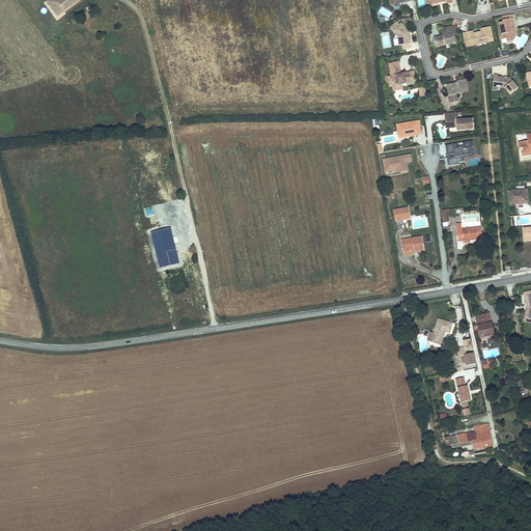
[(50,0),(48,2),(58,16),(79,0),(50,0)]
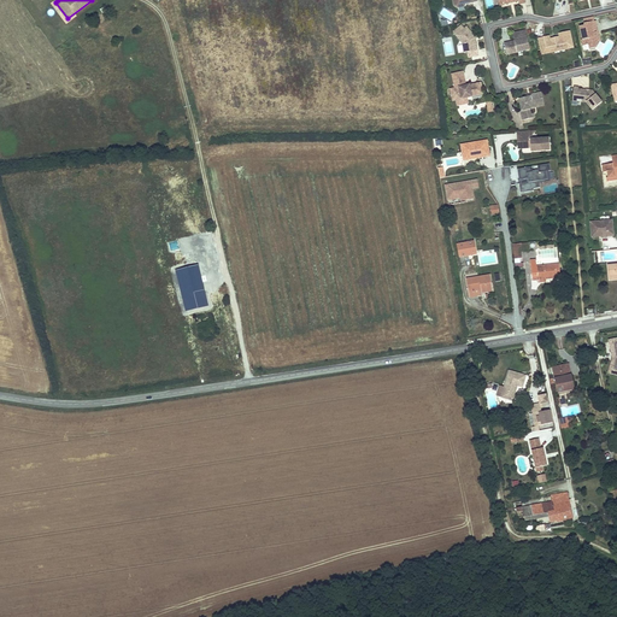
[(598,33),(595,22),(585,24),(585,25),(580,27),(582,40),(583,46),(589,45),(589,50),(595,48),(600,41),(599,36),(597,36),(595,33),(598,33)]
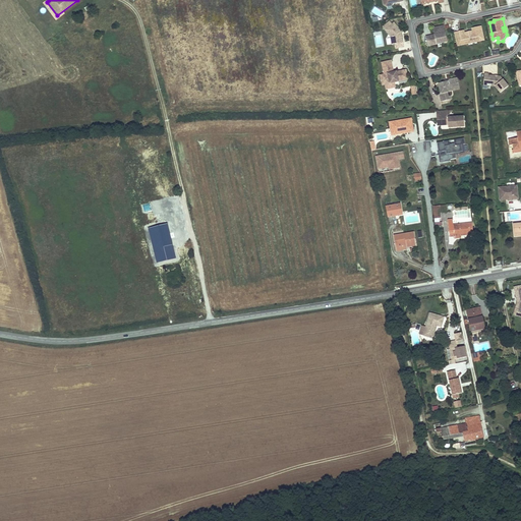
[(383,26),(389,35),(391,37),(392,44),(403,43),(401,35),(400,33),(401,32),(394,22),(392,24),(389,26),(387,24),(387,23),(383,26)]
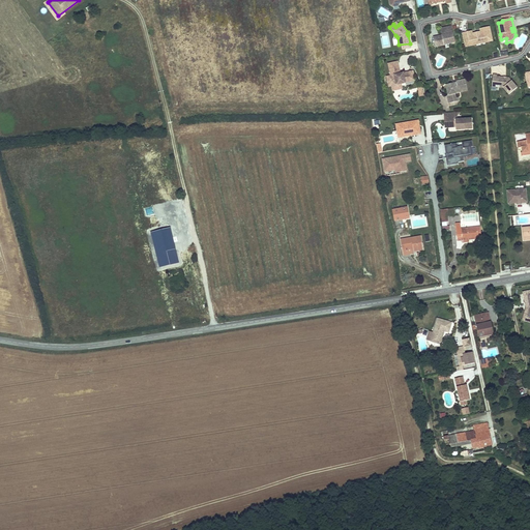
[(454,42),(451,26),(440,28),(442,35),(442,36),(438,37),(438,36),(433,37),(435,47),(444,45),(444,43),(448,42),(449,43),(454,42)]
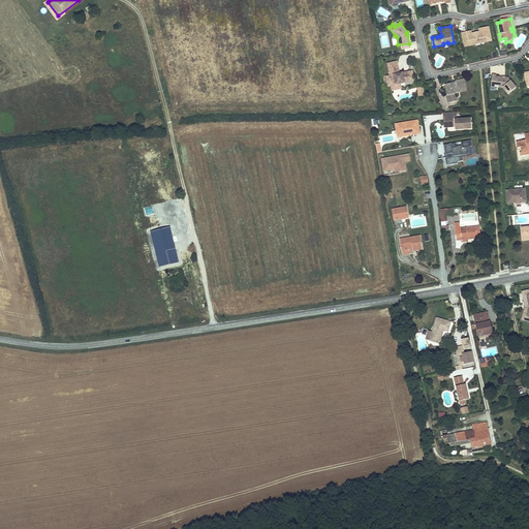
[(461,33),(463,42),(469,40),(470,45),(475,44),(476,41),(481,40),(484,42),(491,40),(488,27),(478,29),(479,31),(471,33),(470,31),(461,33)]
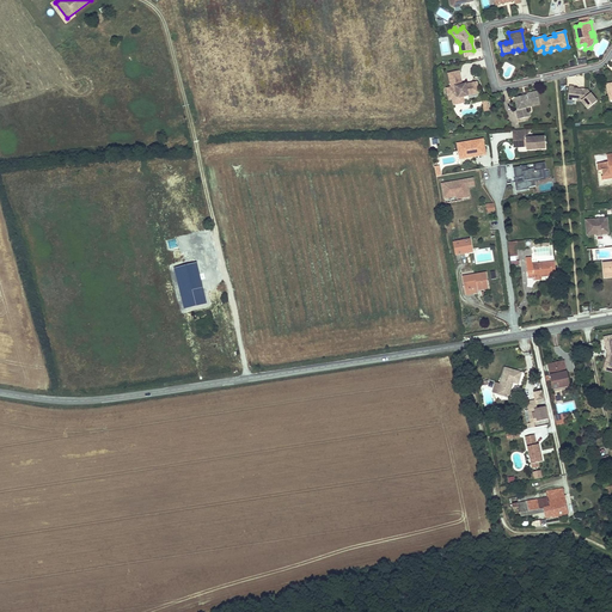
[(459,71),(448,73),(450,81),(460,79),(459,71)]
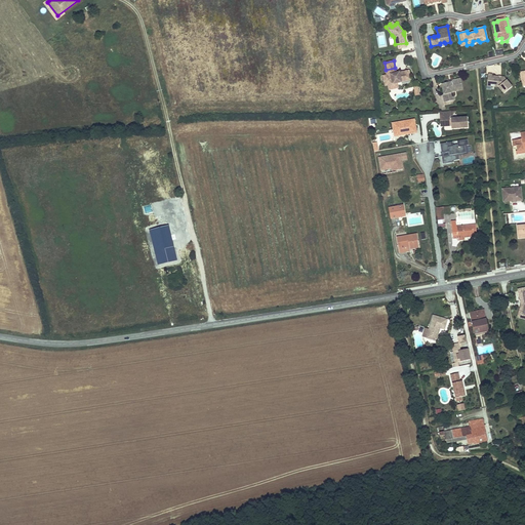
[(387,75),(382,76),(386,86),(388,85),(397,83),(401,82),(411,80),(409,70),(399,73),(399,72),(396,73),(387,75)]
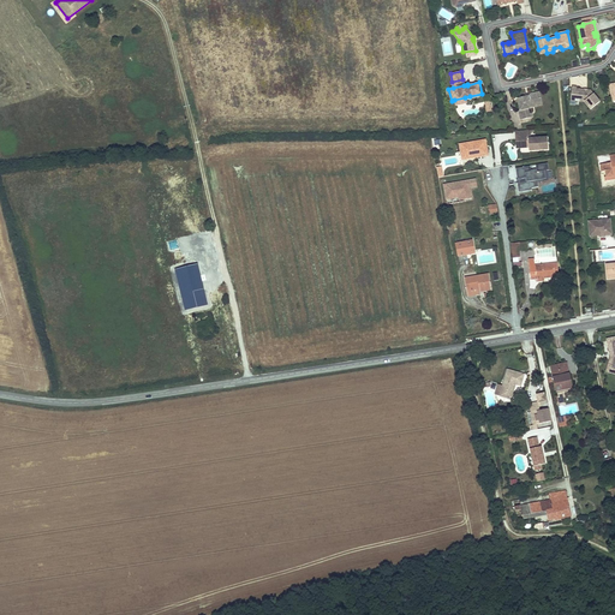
[(577,87),(572,87),(571,95),(575,96),(575,100),(579,100),(579,101),(584,102),(591,109),(599,102),(590,90),(586,90),(586,91),(584,91),(584,90),(577,89),(577,87)]
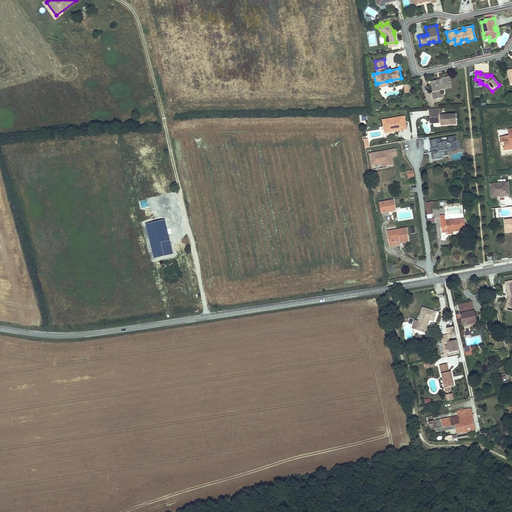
[(437,81),(431,83),(433,92),(432,92),(434,100),(442,98),(441,95),(440,91),(443,90),(443,89),(442,86),(451,84),(449,77),(440,79),(440,80),(437,81)]
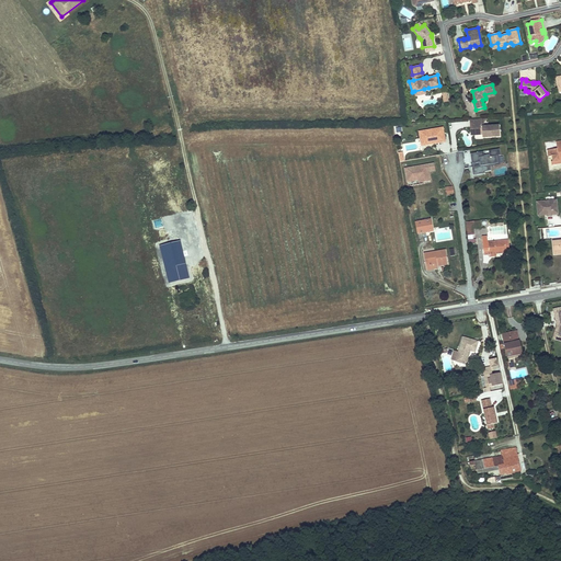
[(483,118),(470,119),(470,127),(476,127),(477,135),(482,135),(482,137),(500,136),(500,125),(489,126),(484,126),(484,122),(483,118)]
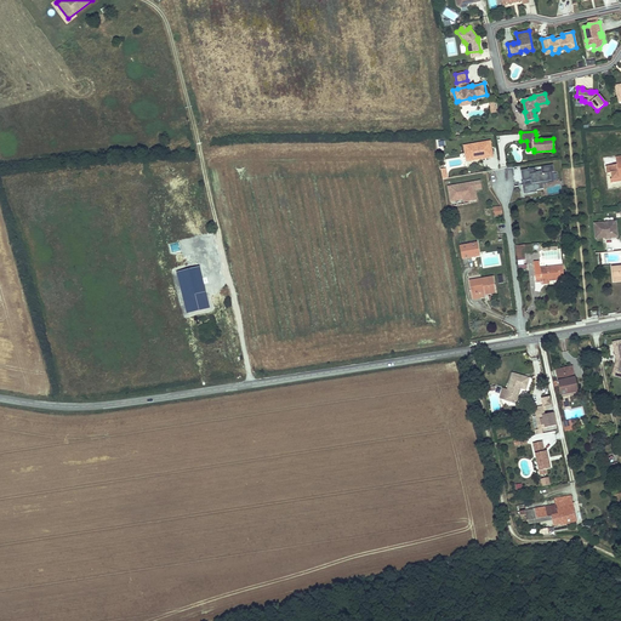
[(463,146),(466,159),(472,158),(473,160),(479,159),(479,158),(482,158),(482,159),(489,158),(488,153),(493,152),(490,141),(463,146)]
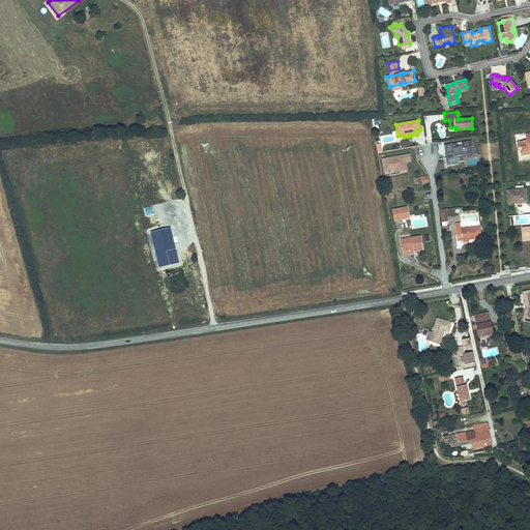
[(529,136),(527,137),(527,143),(519,144),(520,150),(523,149),(523,155),(529,154),(529,150),(529,149),(529,136)]
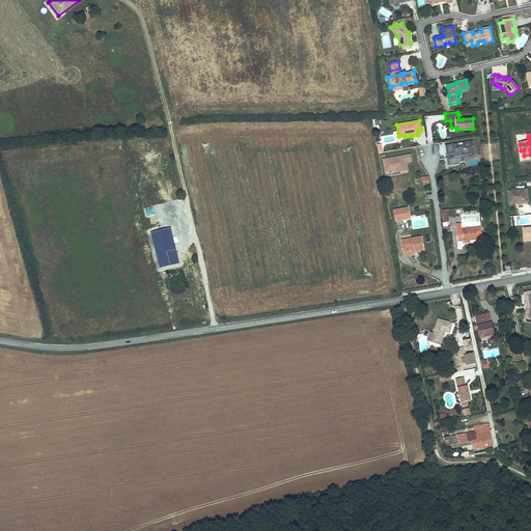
[(472,155),(471,147),(474,146),(473,141),(463,142),(464,146),(458,147),(457,143),(445,145),(447,155),(454,154),(455,157),(447,158),(447,159),(448,166),(459,164),(459,163),(465,162),(464,156),(472,155)]
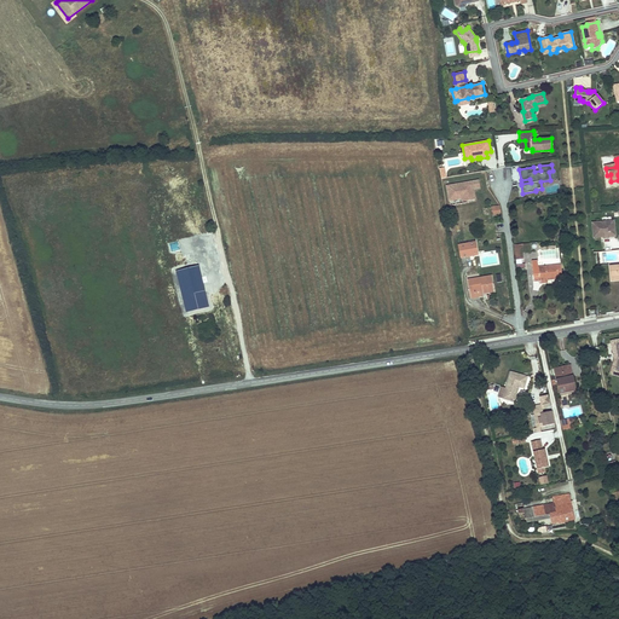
[(473,189),(480,187),(479,180),(446,186),(450,201),(462,198),(468,197),(468,201),(475,200),(474,194),(472,194),(472,191),(473,191),(473,189)]
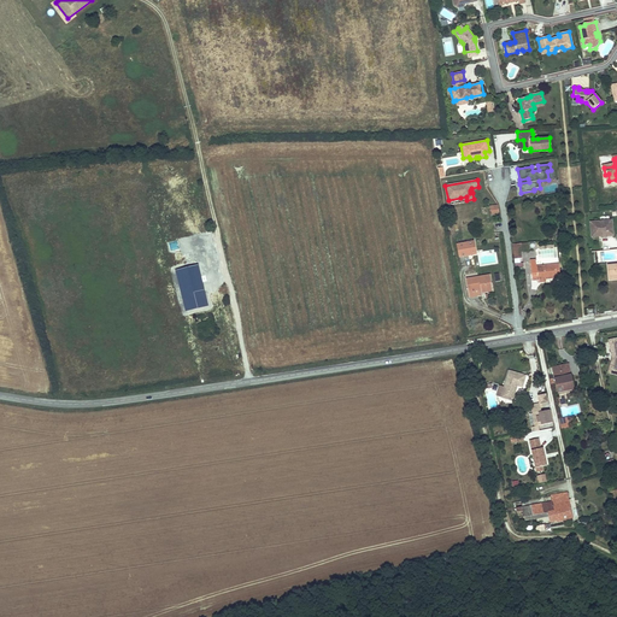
[(615,235),(612,221),(592,222),(593,238),(600,236),(603,236),(603,235),(609,234),(609,236),(615,235)]
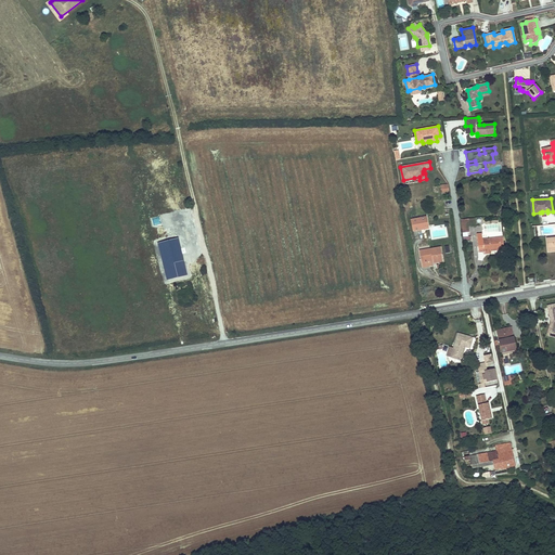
[(426,217),(411,220),(413,231),(428,229),(426,217)]
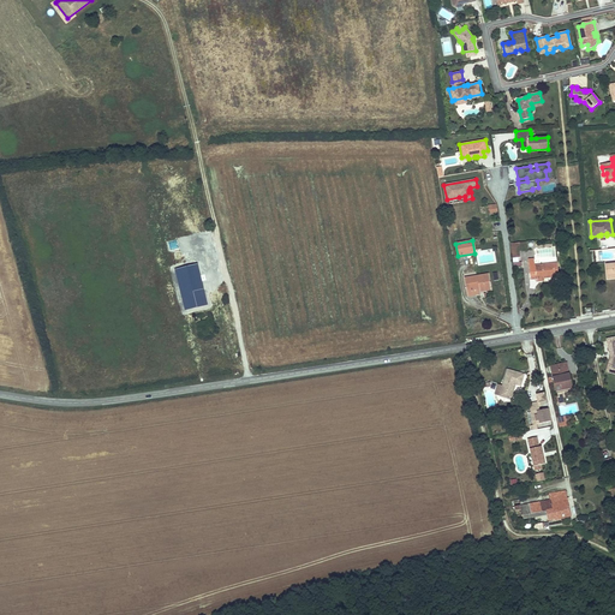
[(529,250),(527,242),(518,243),(519,252),(529,250)]
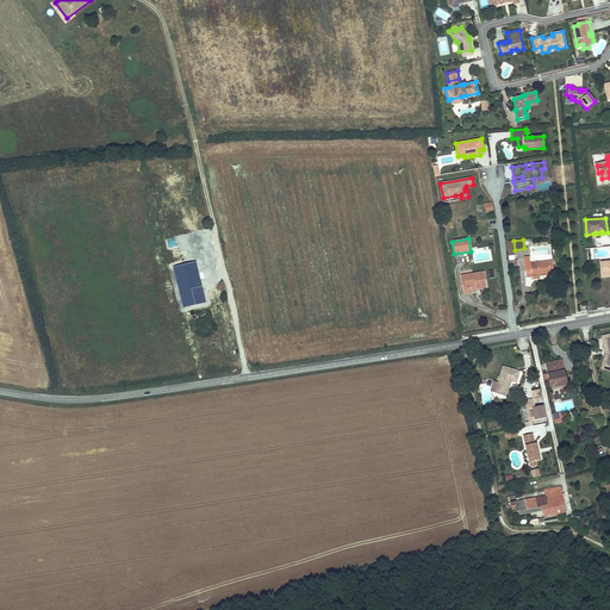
[(515,250),(514,241),(506,242),(509,256),(510,265),(518,263),(517,260),(515,260),(514,256),(516,256),(515,250)]
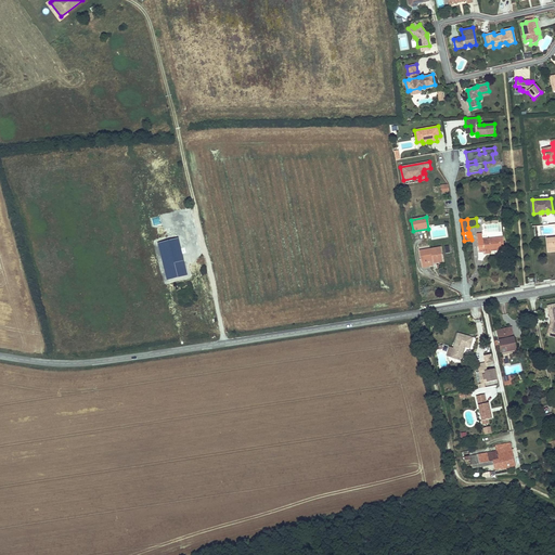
[(503,237),(482,240),(482,233),(478,233),(479,248),(483,248),(483,250),(492,250),(504,248),(503,237)]
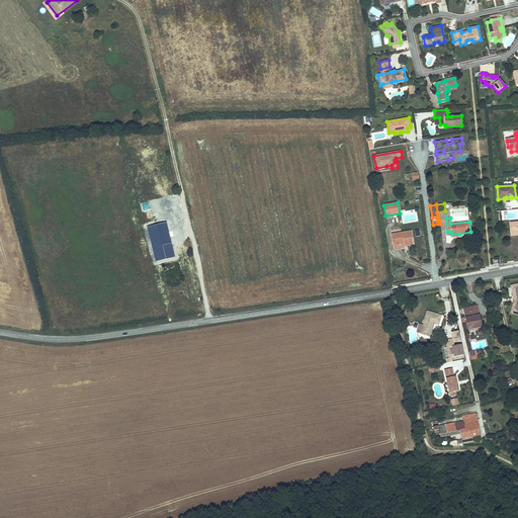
[(392,235),(393,242),(397,241),(398,245),(404,244),(405,246),(414,244),(412,231),(392,235)]
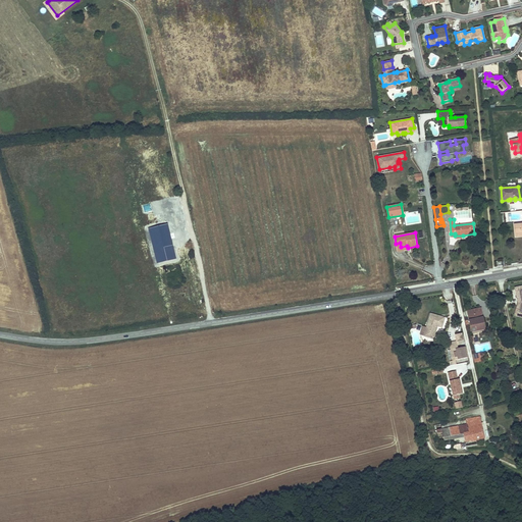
[(468,311),(472,332),(481,330),(481,332),(482,332),(485,332),(486,331),(485,329),(481,308),(468,311)]
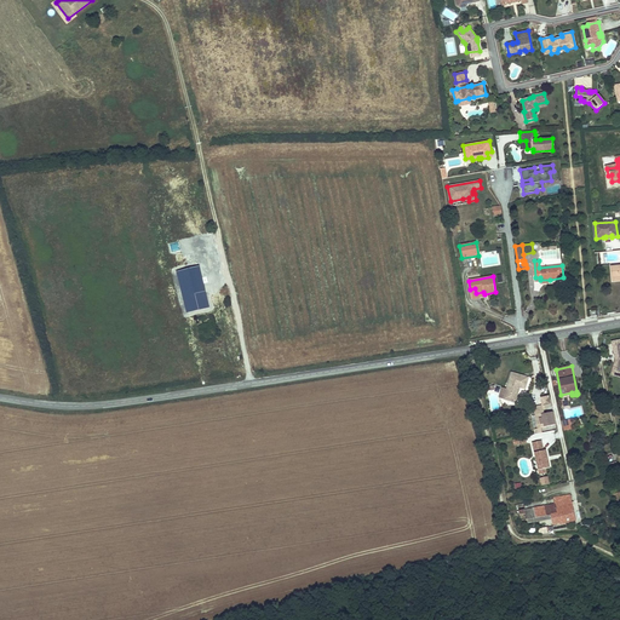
[(529,378),(511,373),(507,390),(505,400),(516,403),(520,390),(517,390),(518,388),(521,389),(526,390),(529,378)]
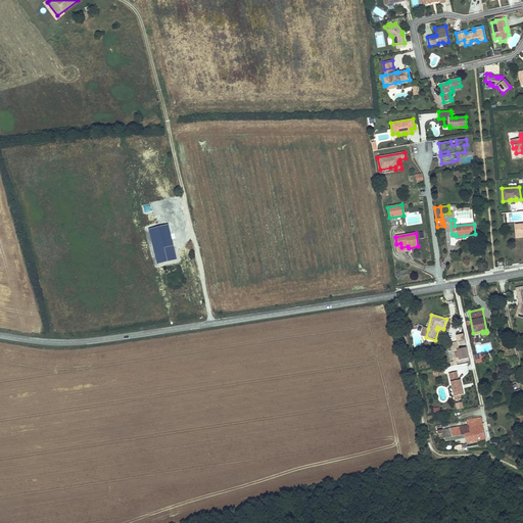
[(464,333),(457,335),(458,343),(465,342),(464,333)]
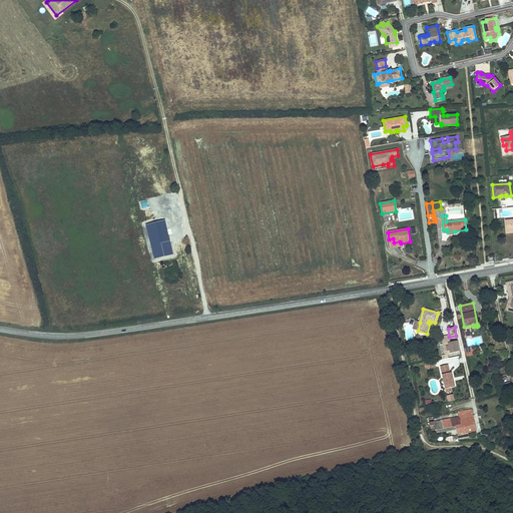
[(457,342),(450,343),(449,338),(444,339),(447,354),(452,353),(459,352),(457,342)]
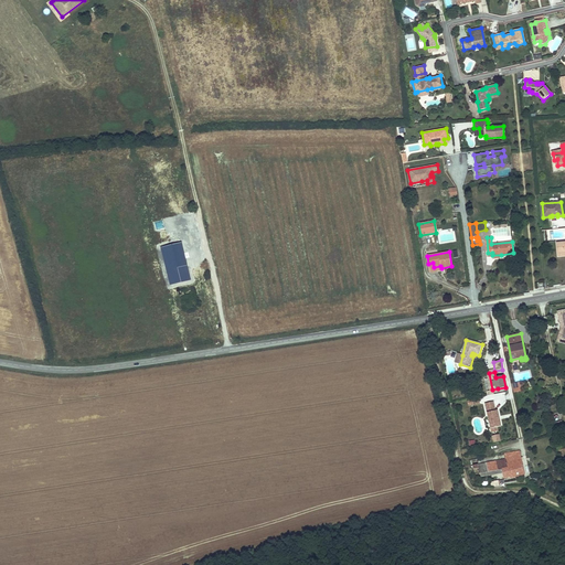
[(494,402),(486,404),(491,429),(498,428),(502,427),(500,419),(499,419),(498,416),(500,416),(499,411),(497,411),(494,402)]
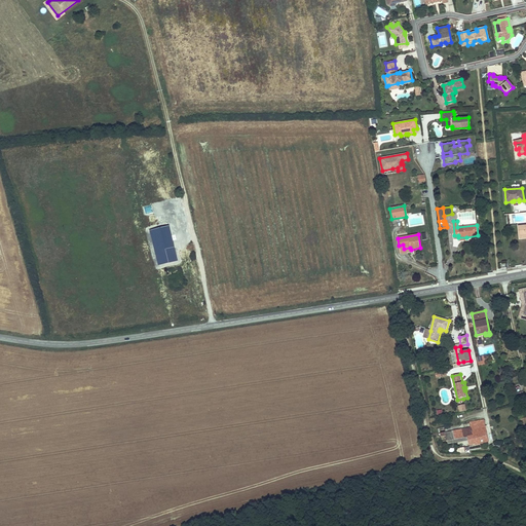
[(523,392),(514,396),(516,403),(525,400),(523,392)]
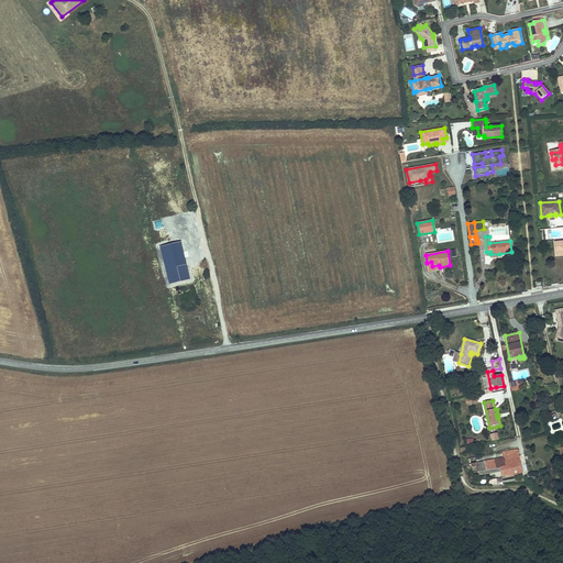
[(519,449),(504,452),(505,459),(520,455),(519,449)]
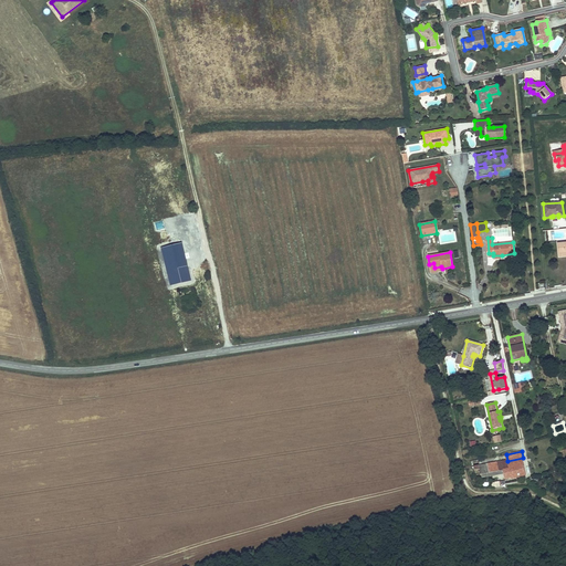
[(479,460),(471,461),(472,470),(474,470),(475,474),(478,475),(503,471),(504,479),(511,478),(511,479),(525,477),(523,458),(507,461),(481,465),(479,460)]
